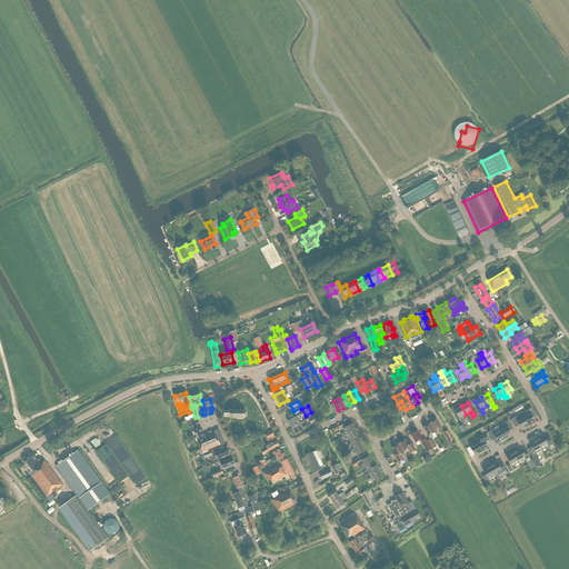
[(461,417),(466,415),(461,406),(455,409),(461,422),(463,421),(461,417)]
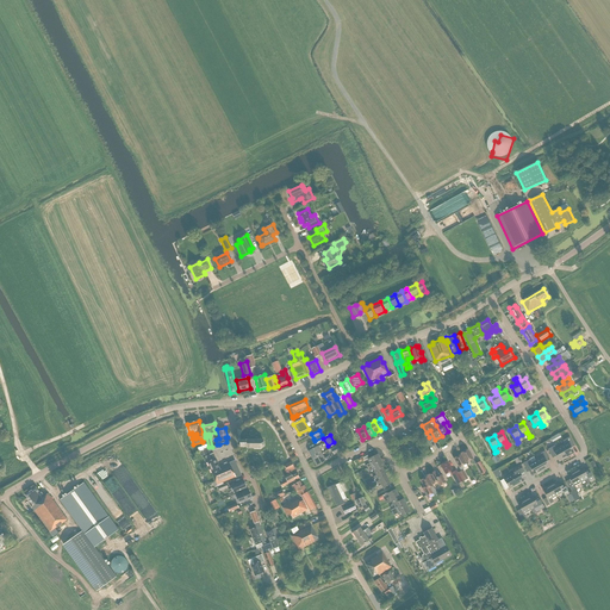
[(560,447),(566,458),(573,453),(571,448),(574,446),(570,437),(562,441),(565,444),(560,447)]
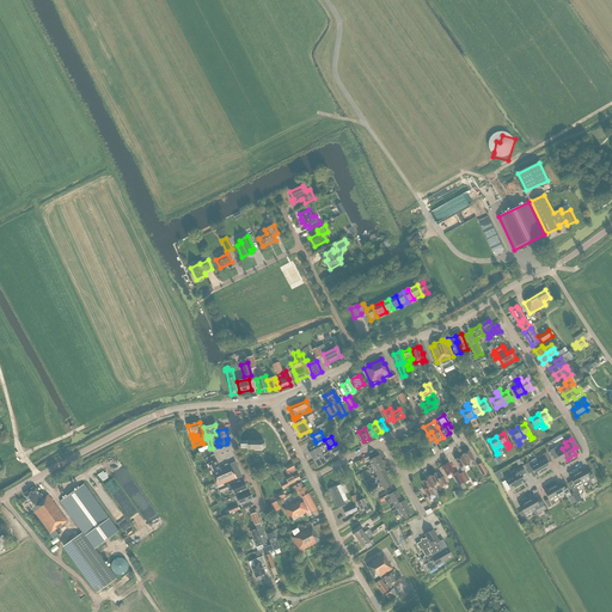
[(313,460),(323,456),(320,451),(324,448),(323,446),(319,448),(308,453),(313,460)]
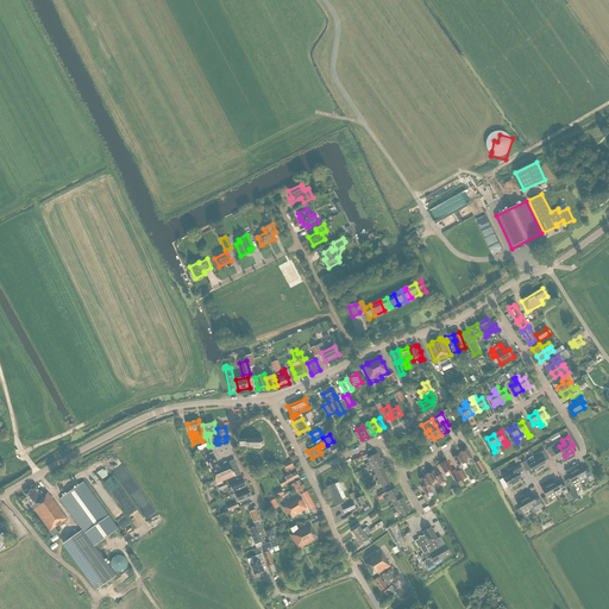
[(553,445),(551,447),(546,449),(552,458),(556,456),(558,460),(565,457),(559,446),(556,449),(553,445)]
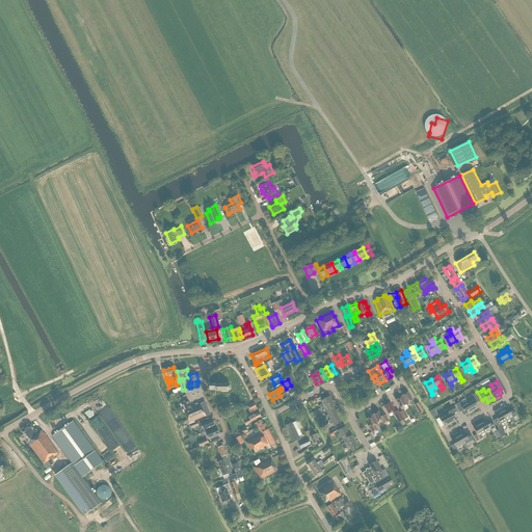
[(182,394),(188,392),(186,390),(182,391),(177,393),(179,399),(181,403),(185,414),(192,410),(191,407),(188,400),(186,396),(183,397),(182,394)]
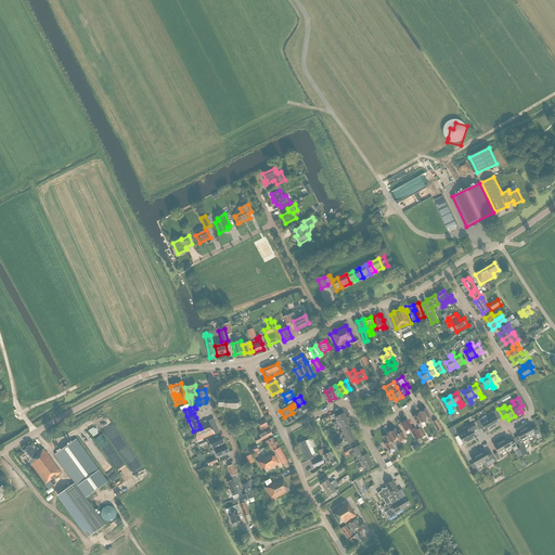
[(433,422),(425,410),(420,413),(424,422),(428,420),(430,423),(433,422)]
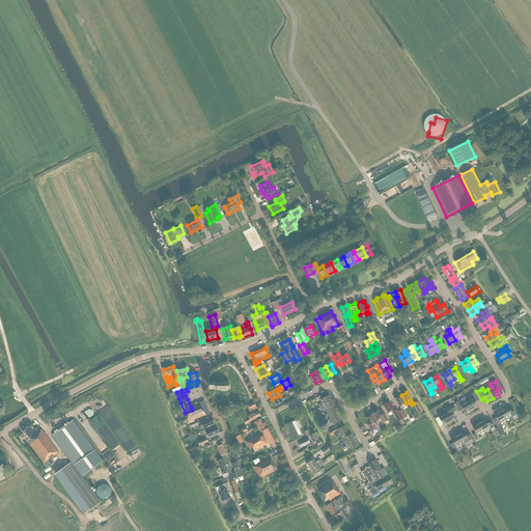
[(466,401),(471,411),(478,407),(475,402),(478,400),(474,393),(471,395),(472,398),(466,401)]
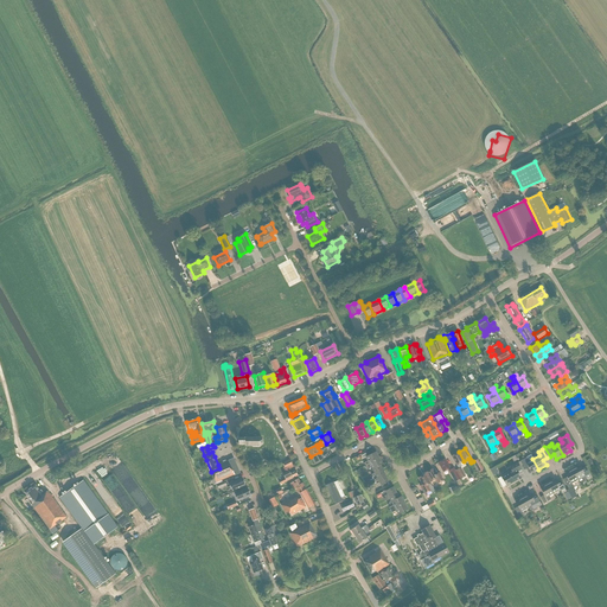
[(320,452),(311,457),(314,464),(324,459),(328,457),(327,454),(323,457),(320,452)]
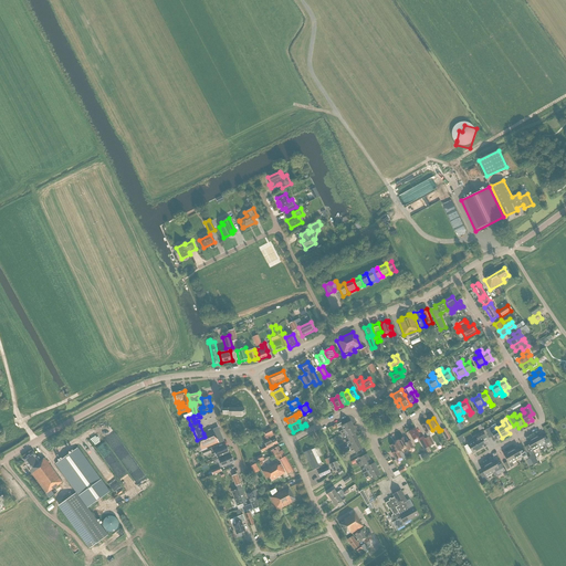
[(341,433),(353,427),(350,421),(342,427),(343,430),(339,432),(341,433)]
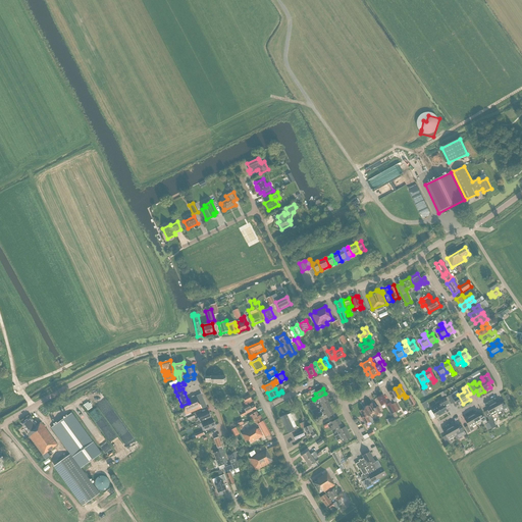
[(394,403),(397,401),(396,399),(399,398),(395,389),(388,393),(394,403)]
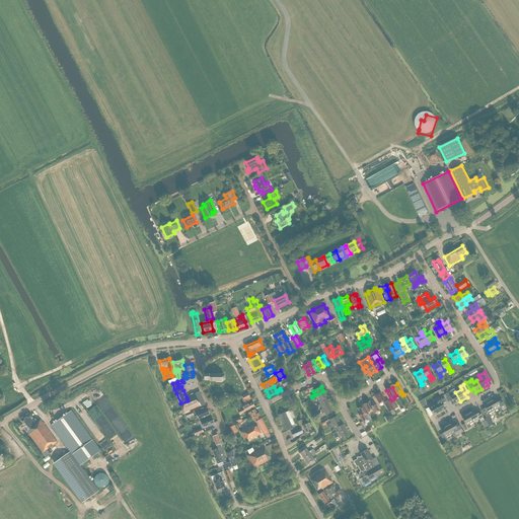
[(318,401),(325,398),(326,397),(323,391),(312,397),(313,400),(317,398),(318,401)]
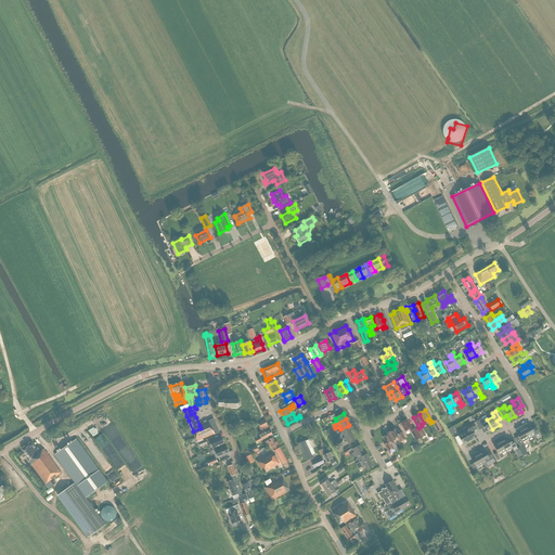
[(483,422),(481,418),(476,422),(480,430),(483,428),(486,433),(492,429),(487,420),(483,422)]
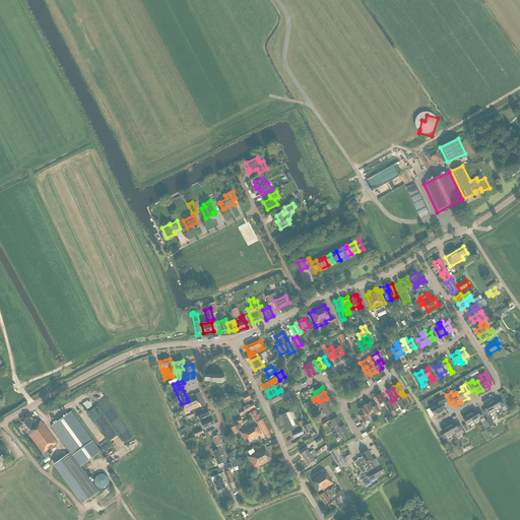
[(188,401),(181,404),(184,410),(185,413),(200,407),(201,407),(205,405),(200,393),(187,398),(188,401)]
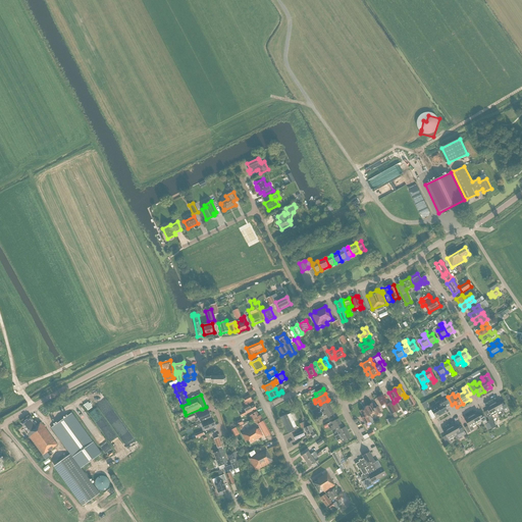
[(381,407),(387,403),(382,395),(377,399),(381,407)]
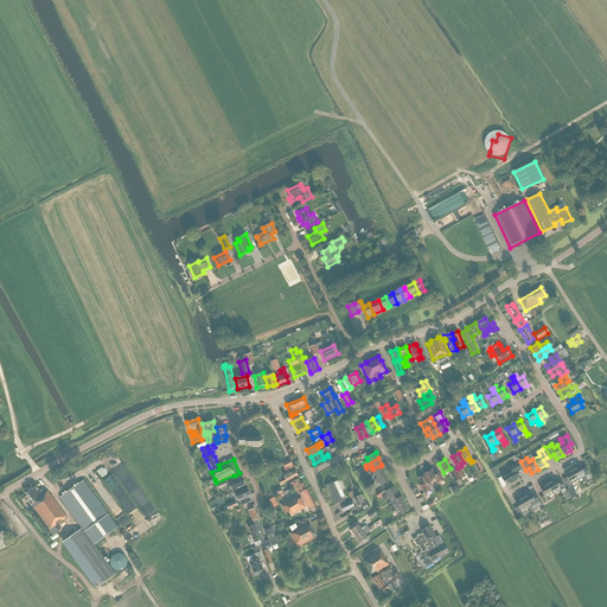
[(280,485),(291,480),(298,475),(295,471),(291,473),(288,470),(293,467),(289,460),(282,464),(285,467),(283,467),(286,472),(282,474),(283,475),(285,478),(279,481),(280,485)]
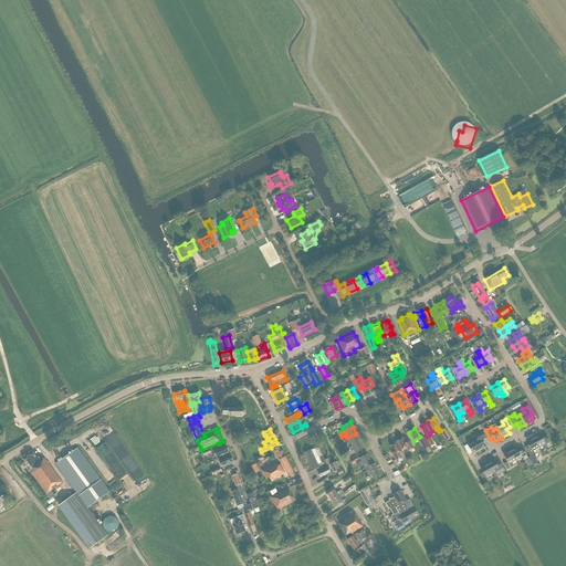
[(474,441),(480,451),(486,447),(483,442),(486,440),(482,432),(477,436),(478,439),(474,441)]
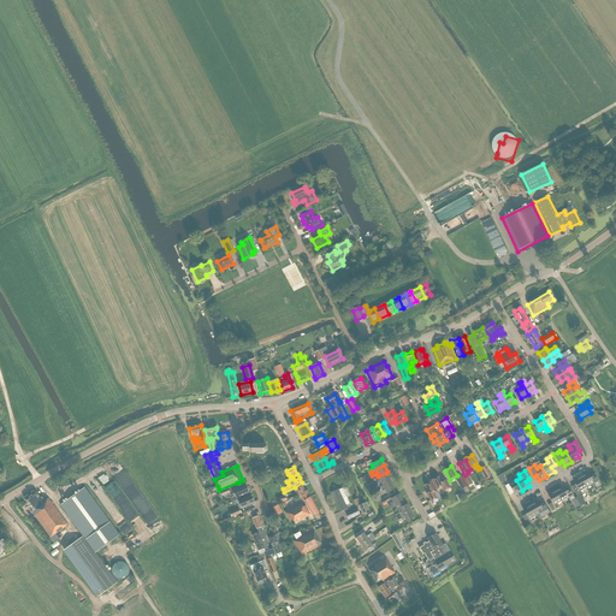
[(381,483),(389,478),(386,473),(378,477),(380,480),(377,481),(378,484),(381,483)]
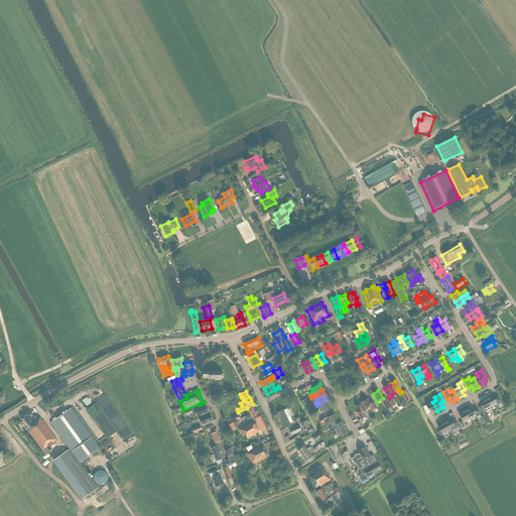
[(486,399),(491,408),(495,406),(496,409),(502,406),(498,398),(495,400),(492,396),(486,399)]
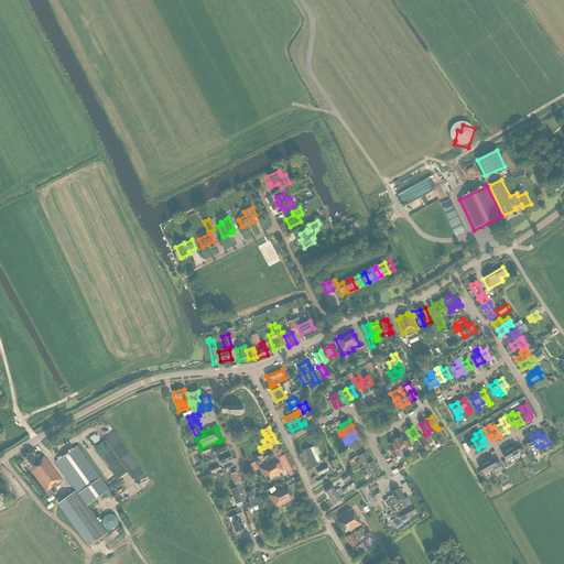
[(427,445),(423,437),(422,434),(416,437),(423,448),(427,445)]
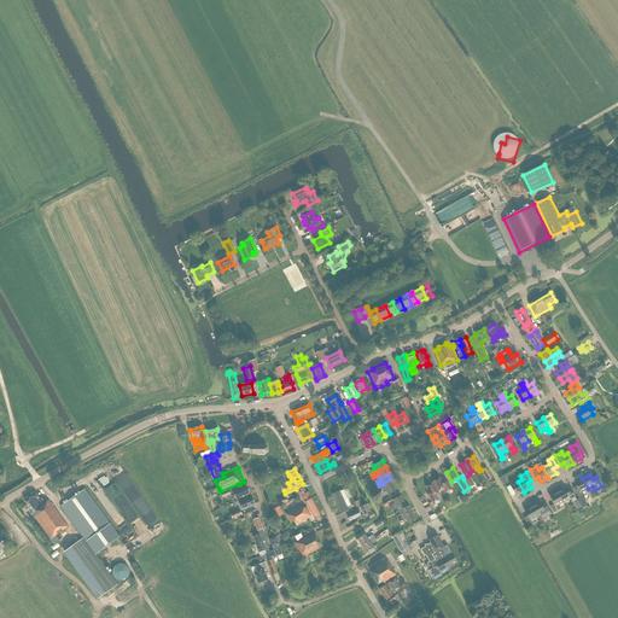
[(464,479),(468,488),(474,484),(468,476),(464,479)]
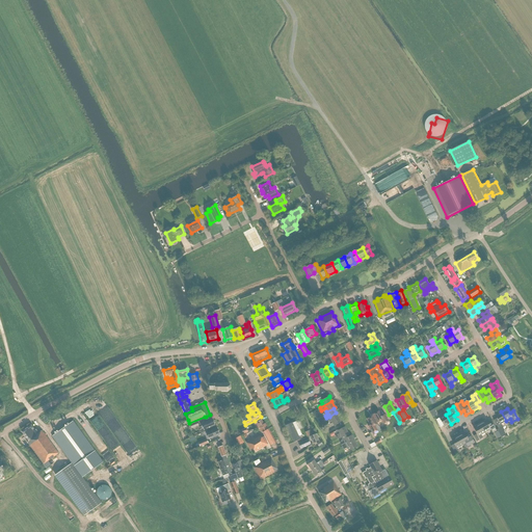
[(386,423),(378,411),(373,415),(377,423),(381,421),(382,424),(386,423)]
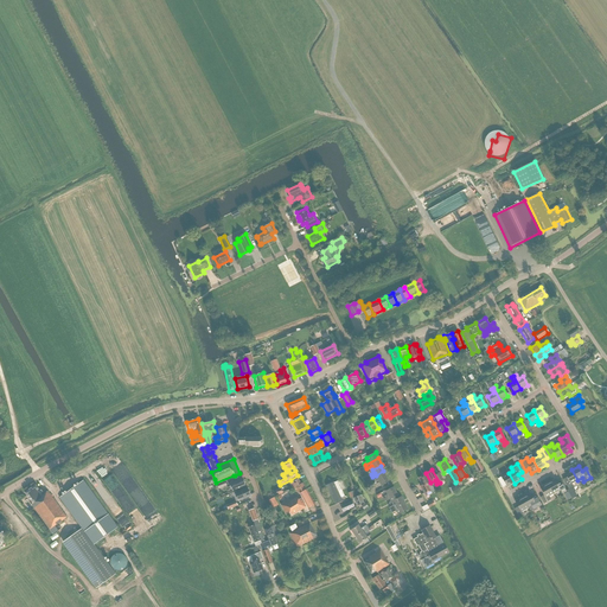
[(570,484),(577,480),(572,470),(564,474),(570,484)]
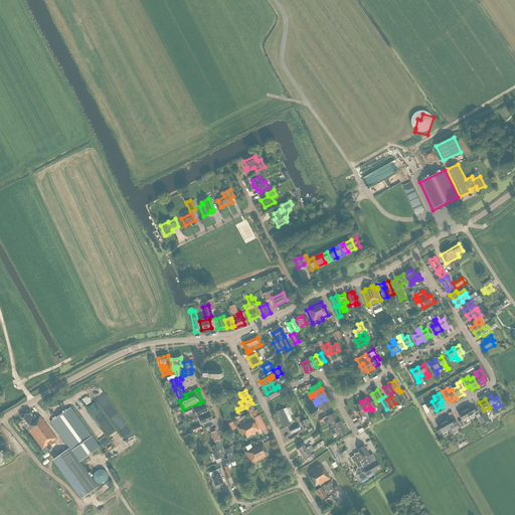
[(319,409),(327,404),(325,399),(319,403),(320,405),(318,407),(319,409)]
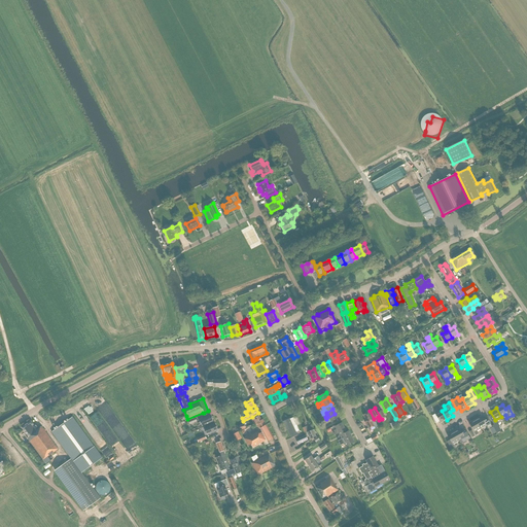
[(440,423),(447,420),(442,411),(435,414),(440,423)]
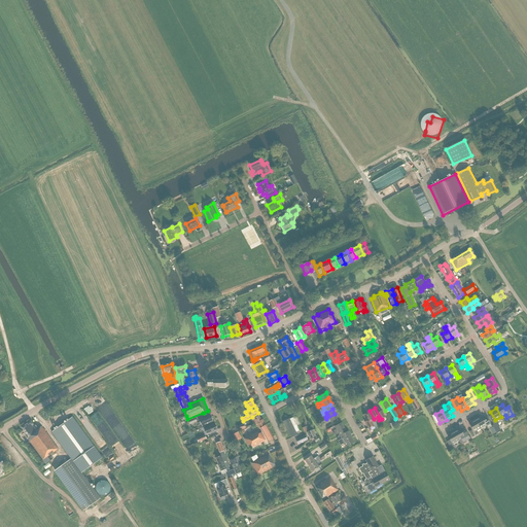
[(369,429),(374,426),(372,421),(374,420),(369,412),(363,415),(366,421),(364,422),(369,429)]
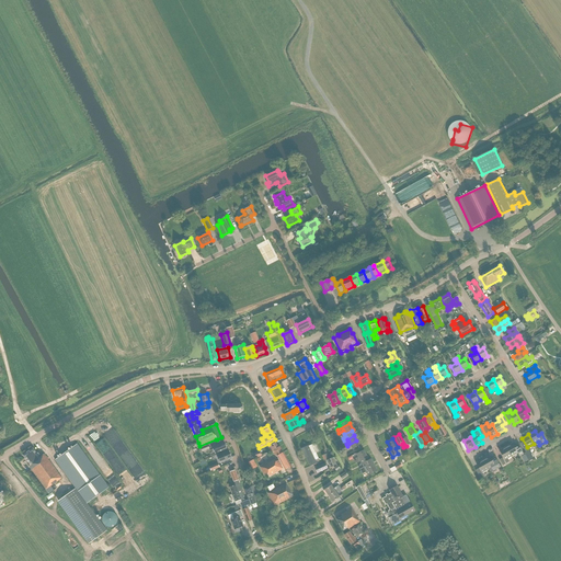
[(224,442),(213,447),(215,454),(227,449),(224,442)]
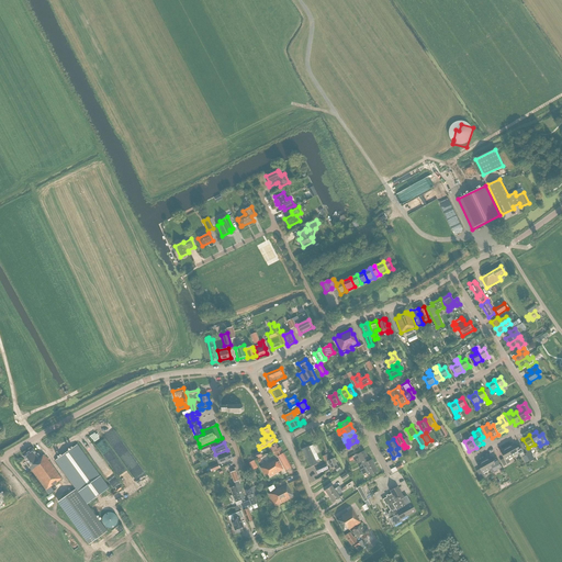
[(277,458),(278,457),(283,453),(280,447),(279,448),(276,444),(271,446),(273,451),(277,458)]
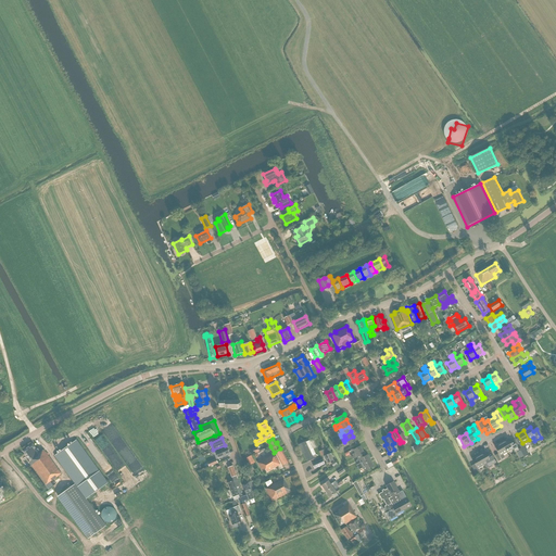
[(501,443),(506,453),(513,449),(515,452),(518,450),(514,442),(510,444),(507,439),(501,443)]
